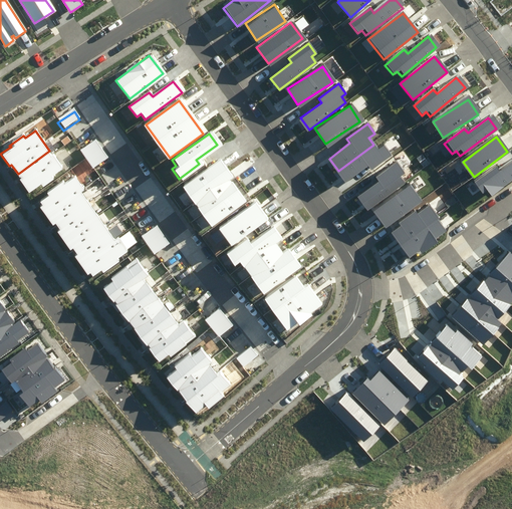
[(94,142),(80,151),(91,169),(106,160),(94,142)]
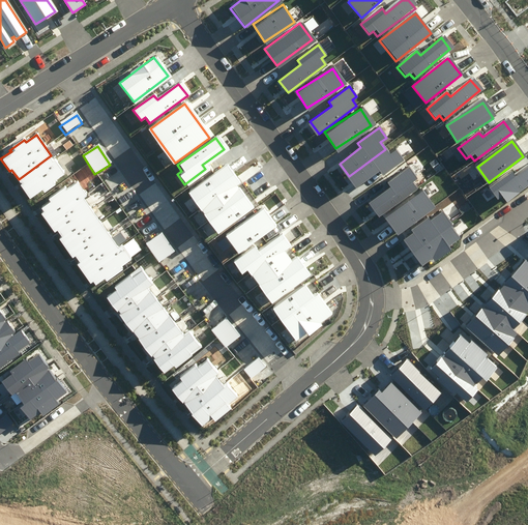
[(349,176),(359,190),(380,174),(383,178),(405,163),(397,151),(390,156),(385,149),(349,176)]
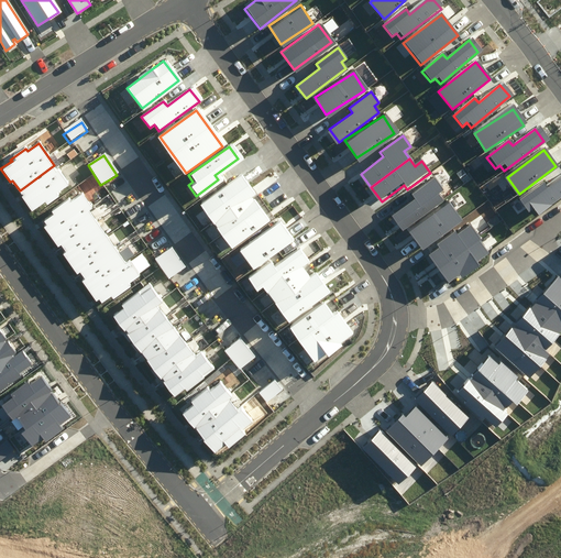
[(58,195),(72,186),(62,172),(59,174),(54,165),(20,190),(28,200),(25,201),(32,212),(41,206),(43,209),(59,197),(58,195)]
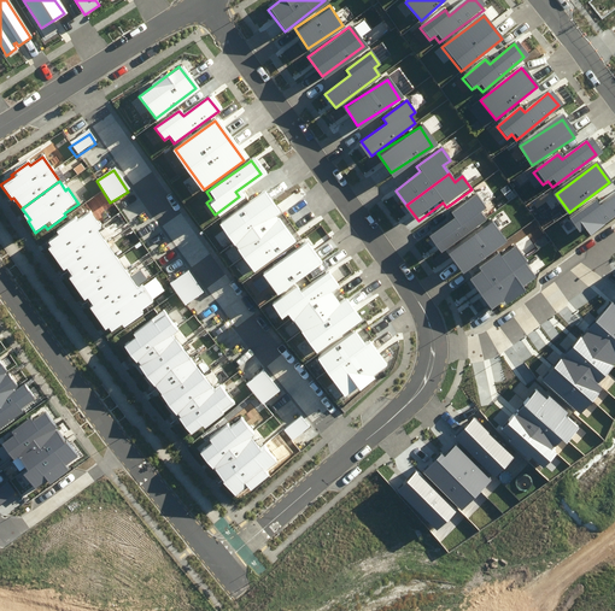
[(614,212),(614,192),(596,206),(592,201),(568,219),(577,231),(583,228),(587,234),(614,212)]
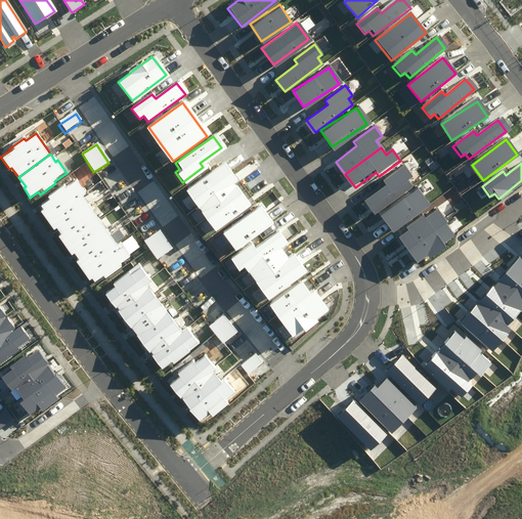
[(222,166),(186,191),(215,229),(248,206),(231,184),(234,182),(222,166)]
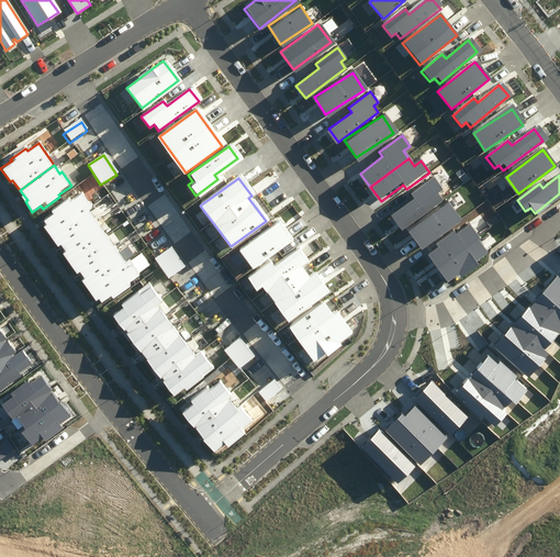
[(414,199),(391,215),(401,229),(440,199),(436,192),(440,189),(433,178),(411,195),(414,199)]
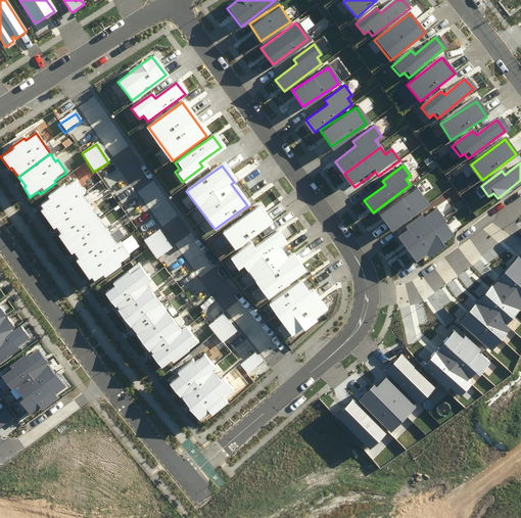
[(47,199),(40,204),(43,207),(39,210),(89,278),(91,276),(95,282),(102,276),(105,279),(123,267),(120,263),(128,257),(120,246),(117,247),(81,196),(85,193),(74,179),(64,186),(62,184),(45,196),(47,199)]
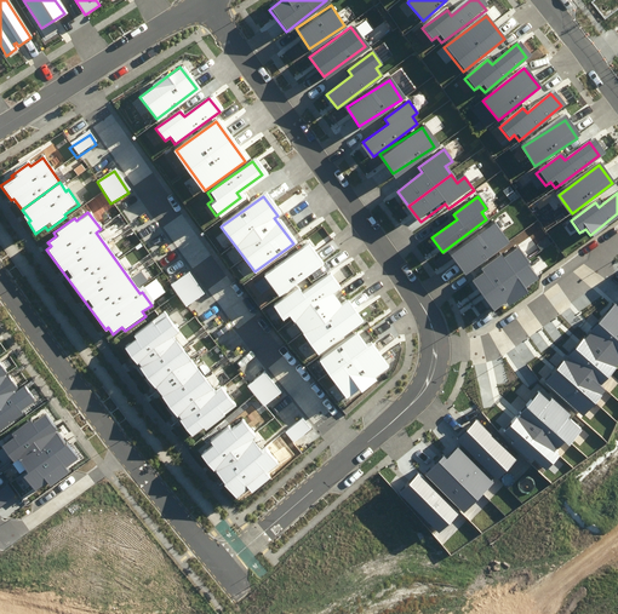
[(495,227),(452,254),(465,273),(507,245),(495,227)]
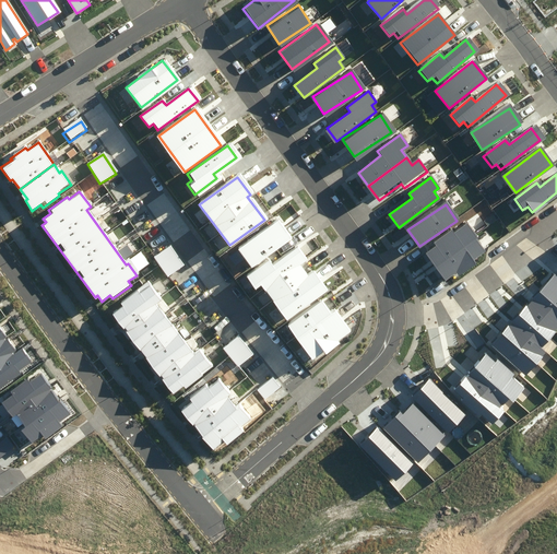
[(276,224),(240,249),(252,266),(288,239),(276,224)]
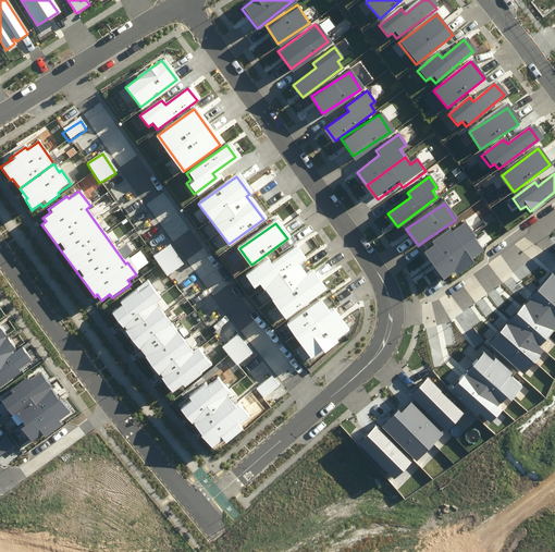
[(435,245),(424,253),(434,266),(473,238),(464,224),(451,233),(449,230),(432,242),(435,245)]
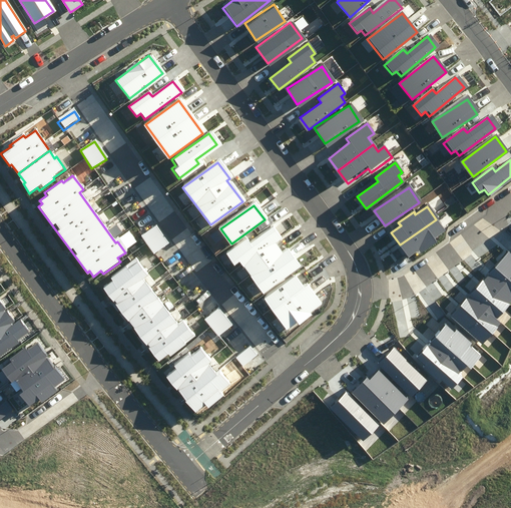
[(400,244),(409,258),(419,250),(421,254),(436,242),(434,240),(445,232),(436,219),(400,244)]
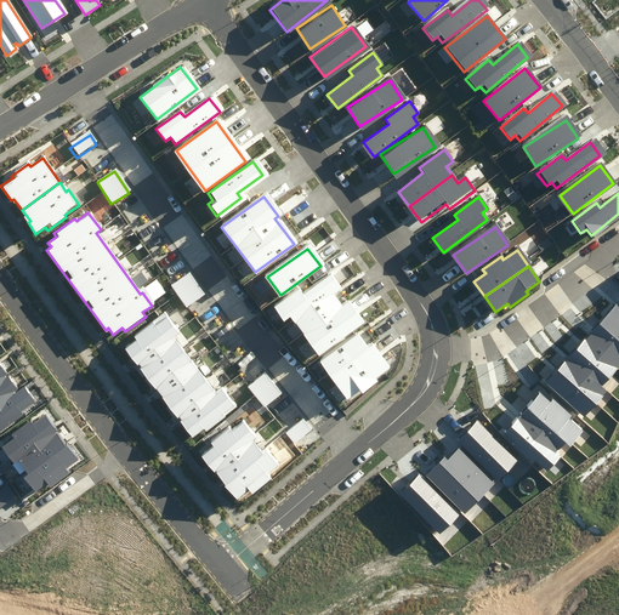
[(187,275),(169,288),(183,309),(202,297),(187,275)]
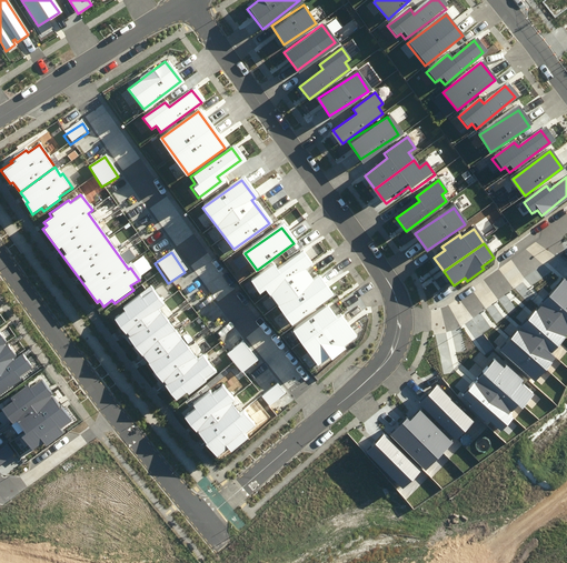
[(272,268),(251,283),(259,294),(266,289),(291,324),(331,295),(318,278),(311,281),(302,269),(308,264),(301,254),(276,272),(272,268)]
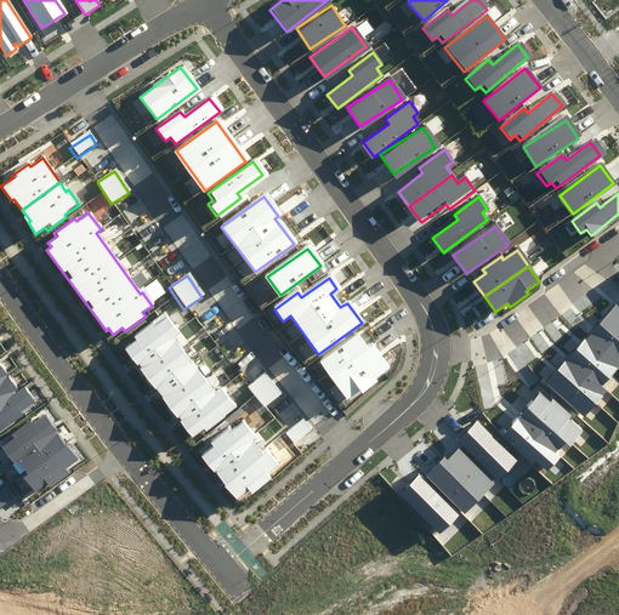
[(136,341),(126,348),(193,434),(203,427),(206,431),(237,408),(220,386),(214,391),(172,337),(180,331),(164,311),(132,335),(136,341)]
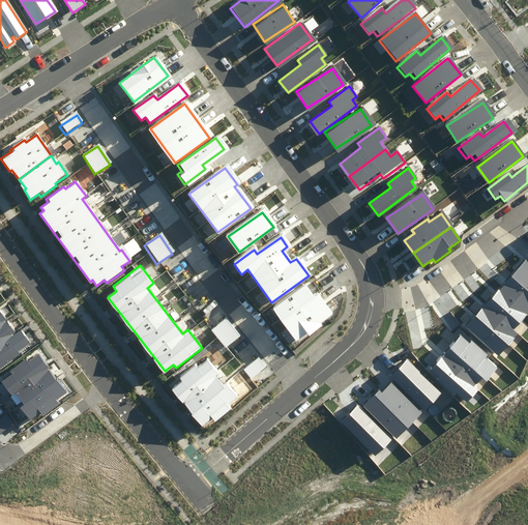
[(303,286),(273,310),(294,338),(328,313),(315,294),(311,297),(303,286)]
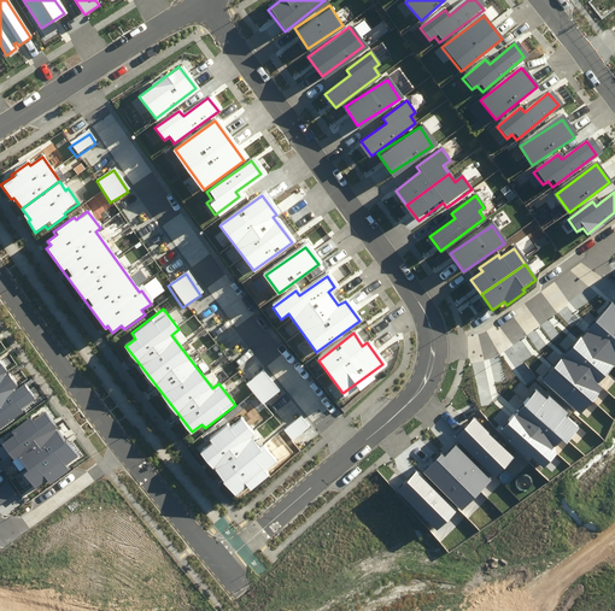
[(0,426),(23,410),(21,407),(33,399),(22,383),(16,387),(0,364),(0,426)]
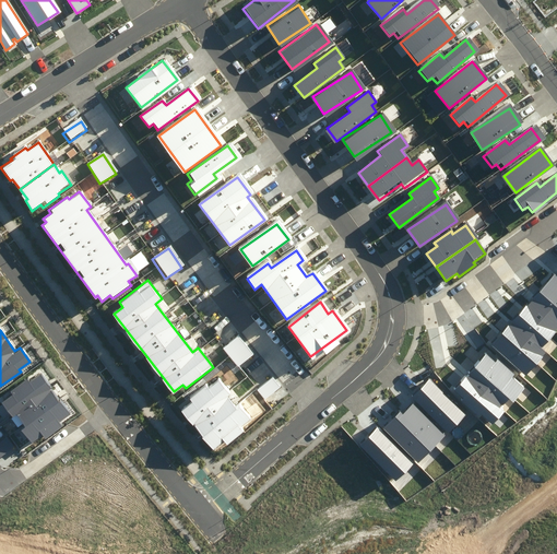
[(238,337),(223,349),(237,367),(252,355),(238,337)]
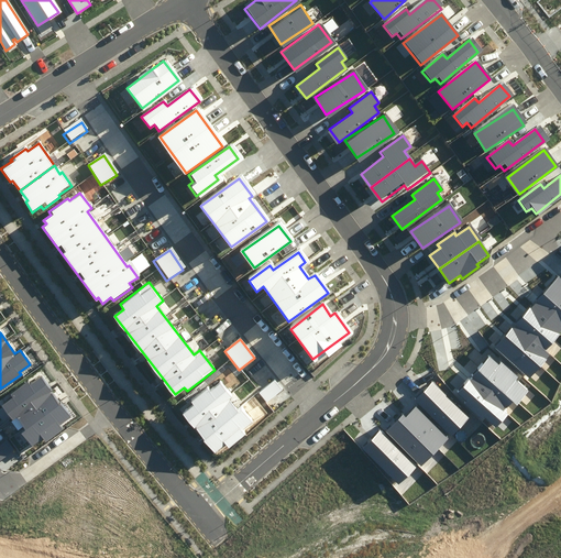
[(3,404),(20,425),(53,400),(46,390),(48,389),(39,375),(28,383),(26,382),(12,393),(13,395),(3,404)]
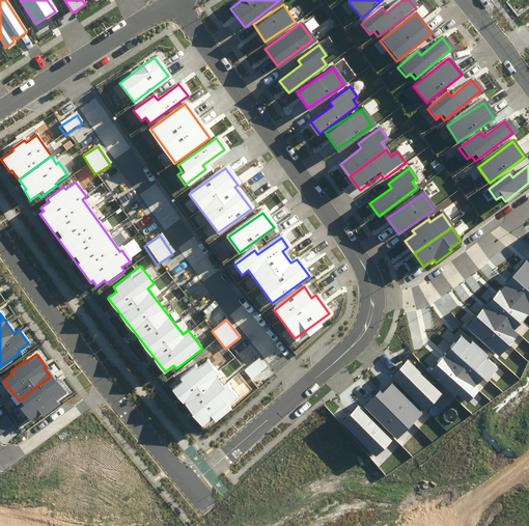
[(258,360),(246,371),(252,378),(265,367),(258,360)]
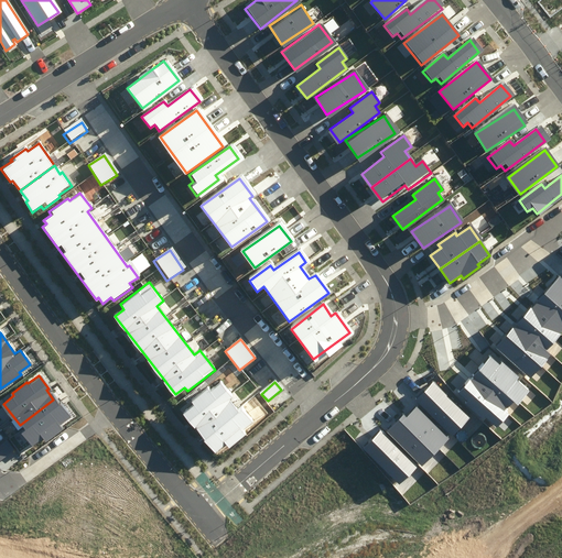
[(203,433),(236,404),(217,384),(207,393),(205,390),(191,402),(193,404),(182,413),(193,425),(195,423),(203,433)]
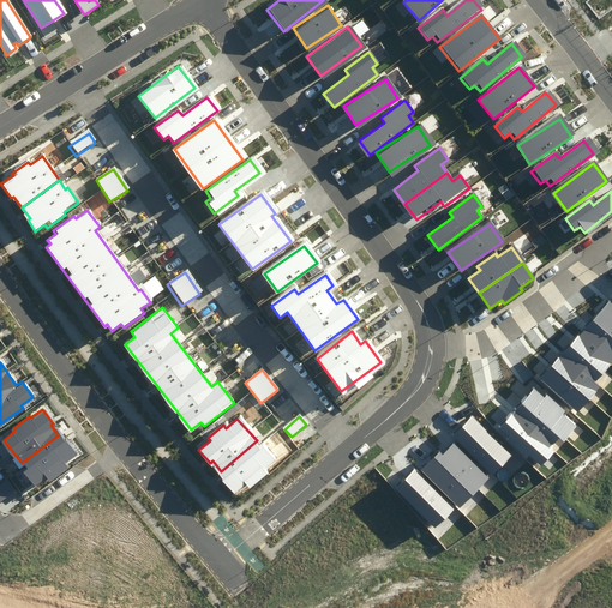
[(472,419),(453,438),(490,475),(509,455),(472,419)]
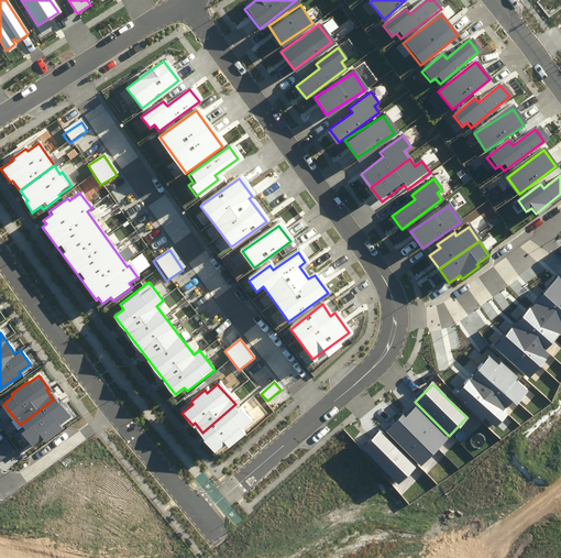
[(23,435),(33,447),(46,437),(48,439),(64,428),(62,425),(70,418),(63,408),(61,409),(53,400),(20,425),(25,433),(23,435)]
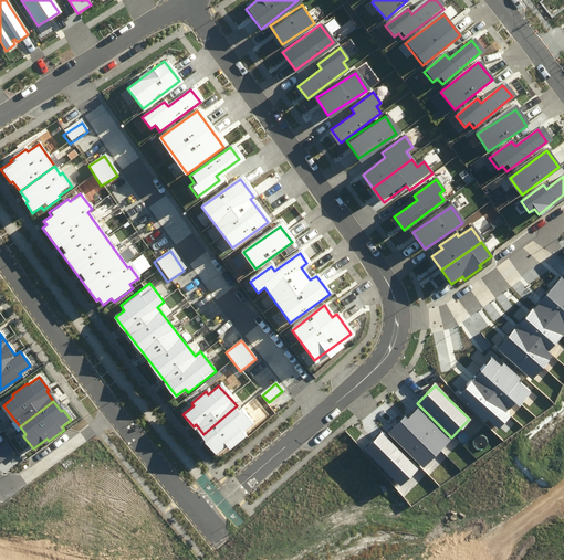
[(242,435),(256,424),(244,412),(242,413),(237,405),(204,434),(212,443),(210,445),(219,454),(227,447),(229,451),(244,437),(242,435)]
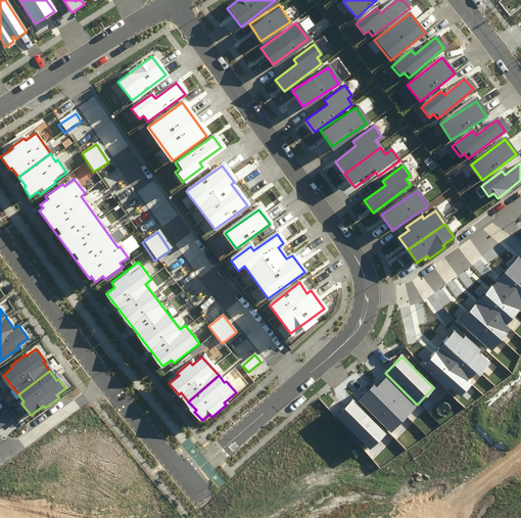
[(384,380),(374,390),(404,417),(413,407),(384,380)]
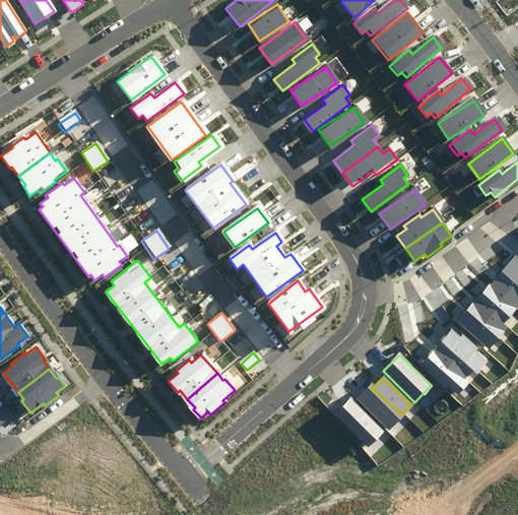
[(370,385),(357,398),(388,428),(401,414),(372,388),(370,385)]
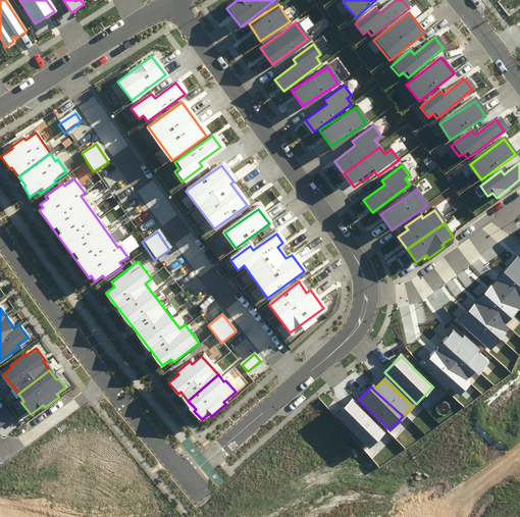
[(351,401),(335,417),(367,448),(383,430),(351,401)]
